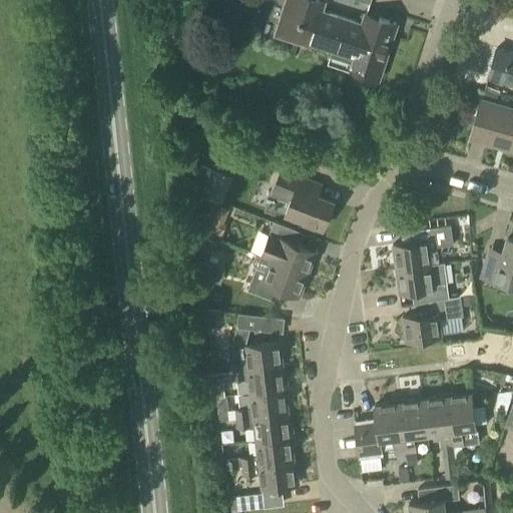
[(362,25),(321,12),(324,2),(316,0),(287,0),(278,29),(282,37),(310,46),(311,42),(333,50),(335,43),(354,49),(348,69),(378,79),(396,24),(379,19),(377,24),(364,19),(362,25)]
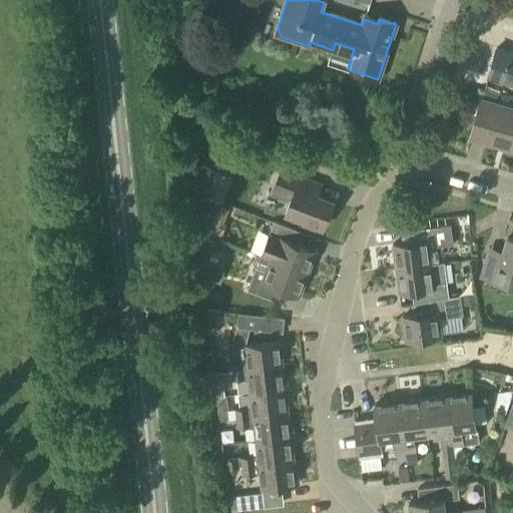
[(512,53),(496,48),(488,78),(512,84),(512,53)]
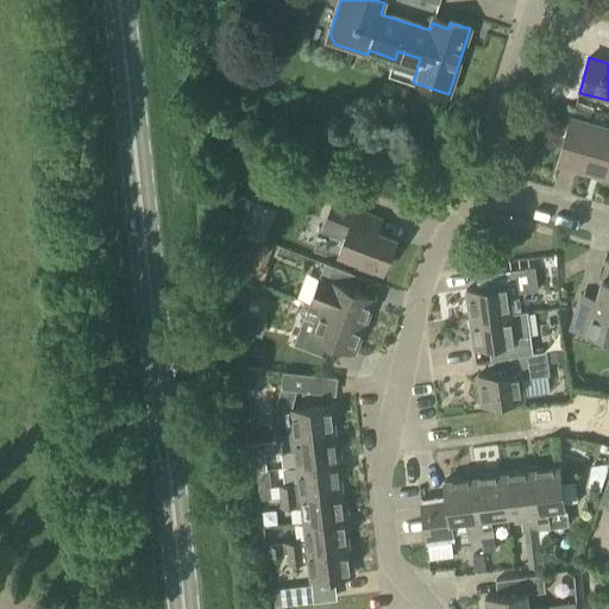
[(608,176),(608,131),(571,120),(559,159),(578,164),(577,168),(585,170),(586,167),(595,170),(595,173),(608,176)]
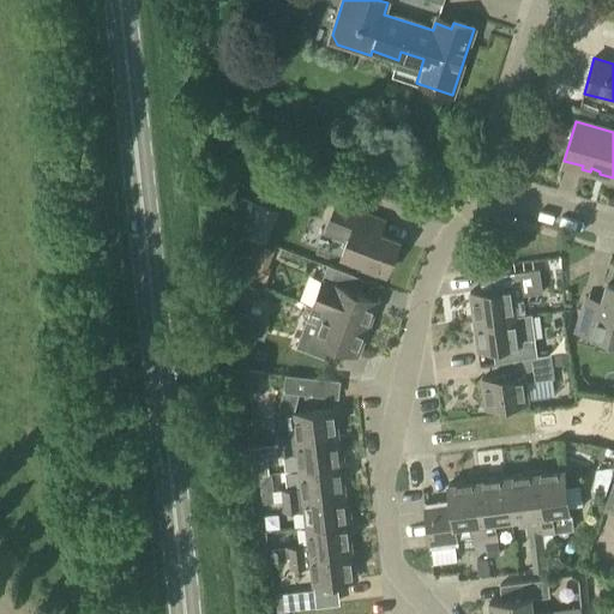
[(366,215),(336,203),(320,245),(343,253),(342,256),(386,274),(398,242),(361,228),(366,215)]
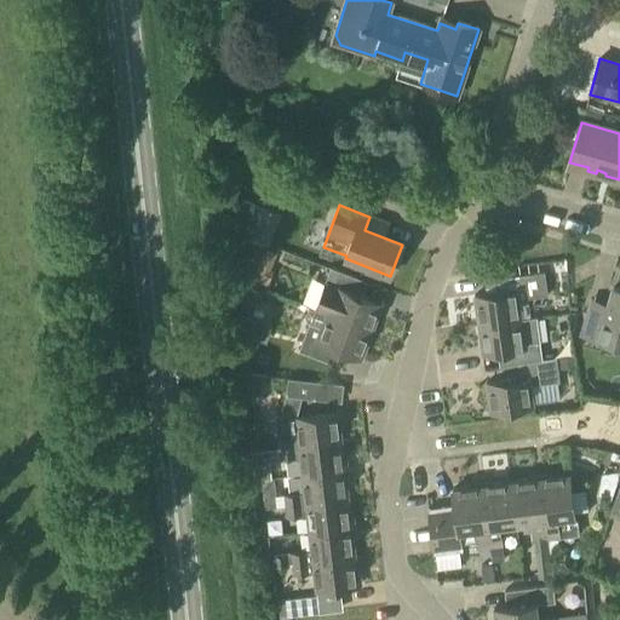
[(268,287),(274,271),(270,270),(277,252),(250,241),(242,259),(252,263),(246,279),(268,287)]
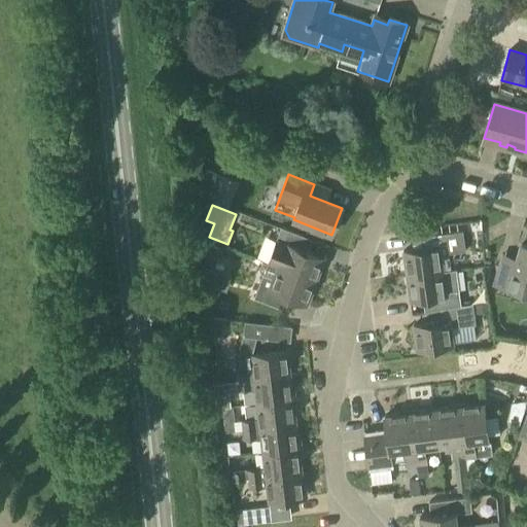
[(268,264),(314,281),(322,257),(301,249),(306,238),(281,229),(273,250),(268,264)]
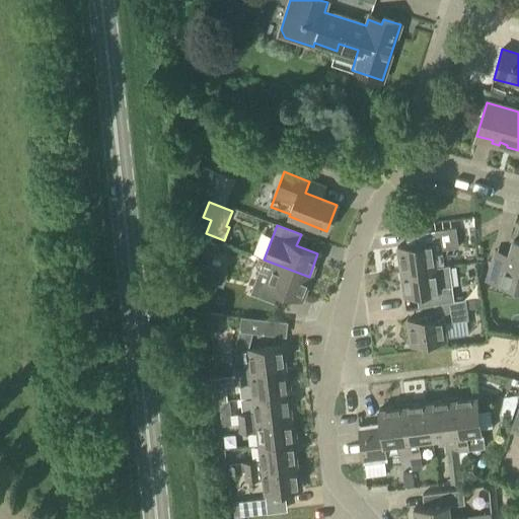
[(400,272),(436,267),(434,251),(458,248),(456,227),(424,232),(426,244),(396,248),(400,272)]
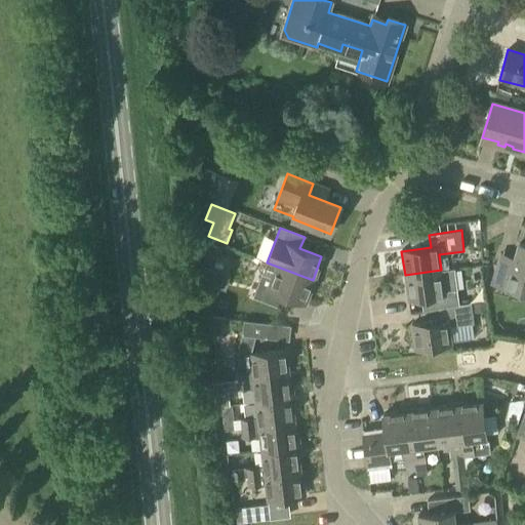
[(524,292),(524,245),(519,244),(513,264),(499,259),(492,284),(524,292)]
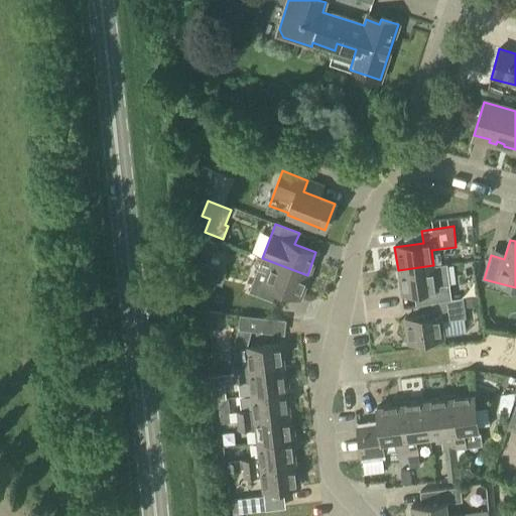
[(298,298),(307,275),(262,258),(255,259),(253,265),(258,268),(249,292),(273,301),(277,290),(298,298)]
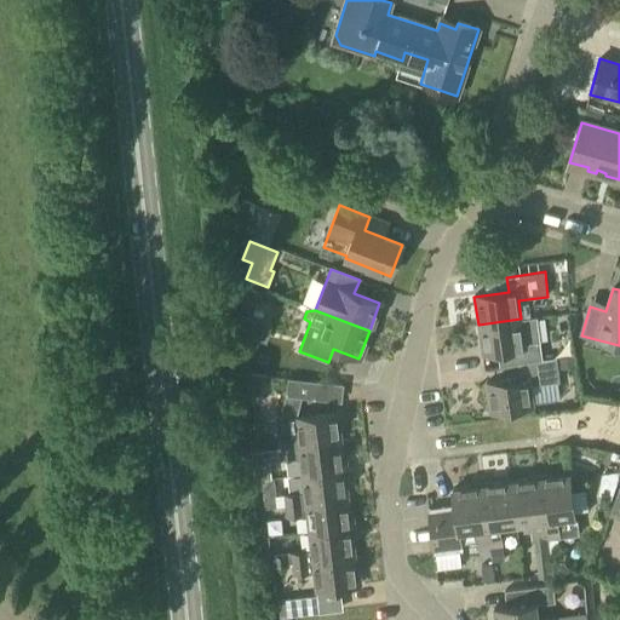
[(517,363),(541,361),(538,336),(537,317),(521,319),(478,325),(482,355),(509,350),(511,366),(517,365),(517,363)]
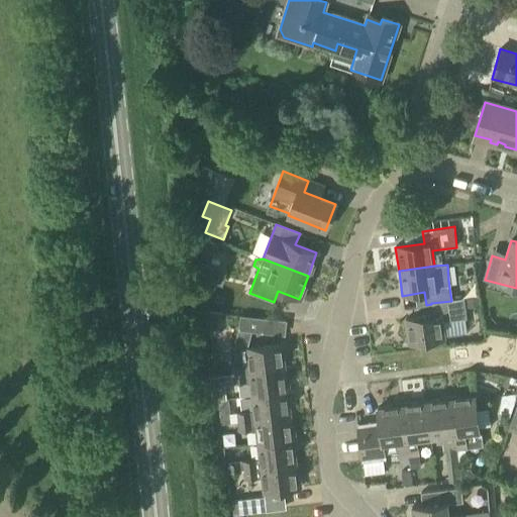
[(222,287),(226,273),(210,268),(206,282),(222,287)]
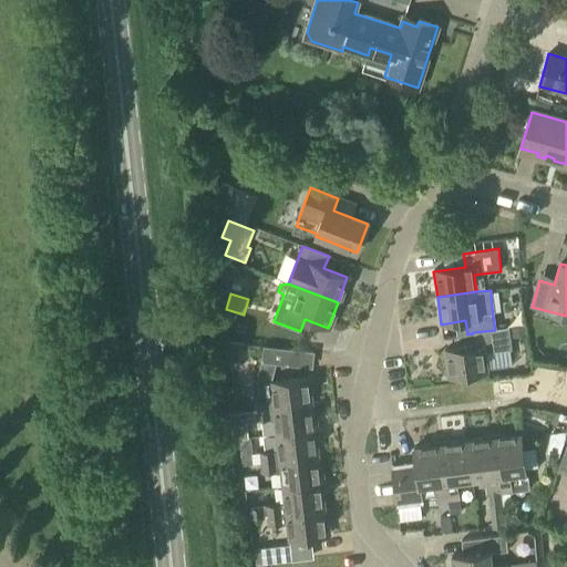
[(473,332),(473,333),(475,346),(444,350),(447,377),(487,371),(485,353),(512,350),(508,328),(495,330),(473,332)]
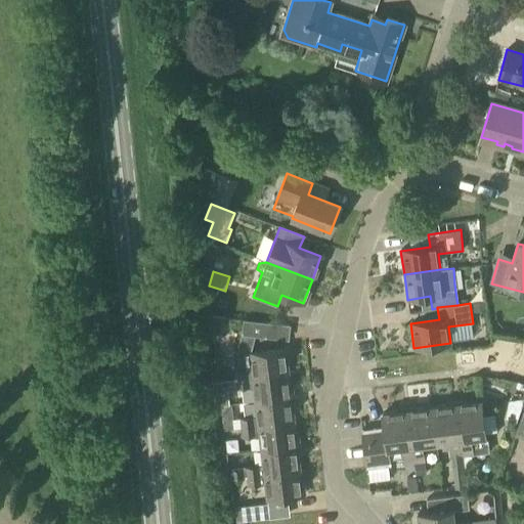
[(275,339),(276,323),(243,319),(241,335),(275,339)]
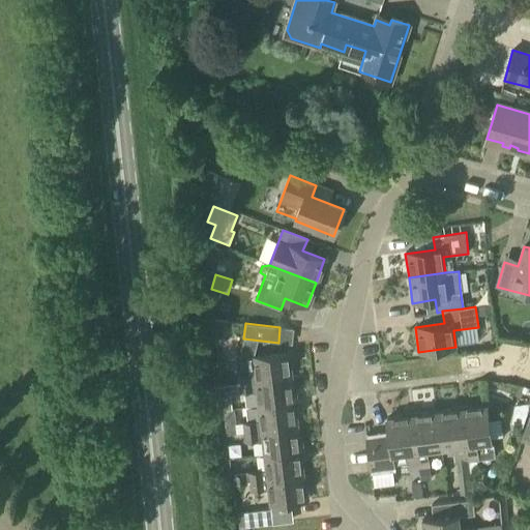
[(239,384),(292,378),(289,352),(253,356),(255,372),(238,374),(239,384)]
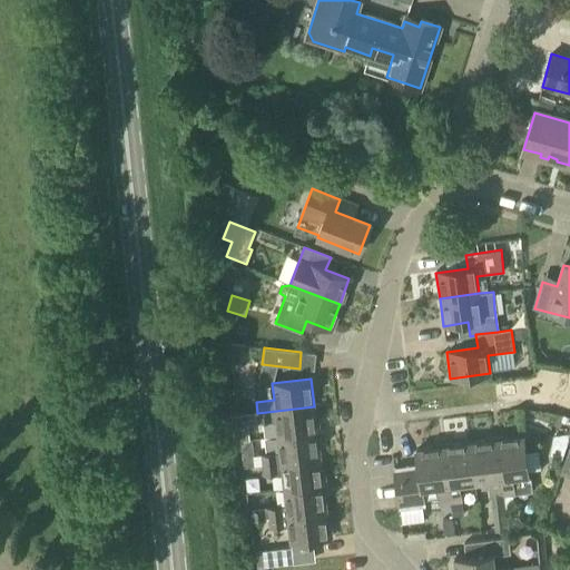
[(277,436),(317,432),(314,406),(257,413),(258,423),(276,421),(277,436)]
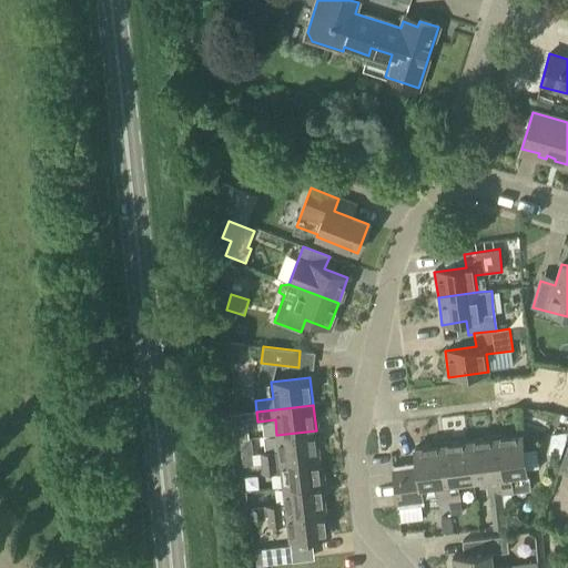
[(243,424),(231,426),(232,436),(244,435),(243,424)]
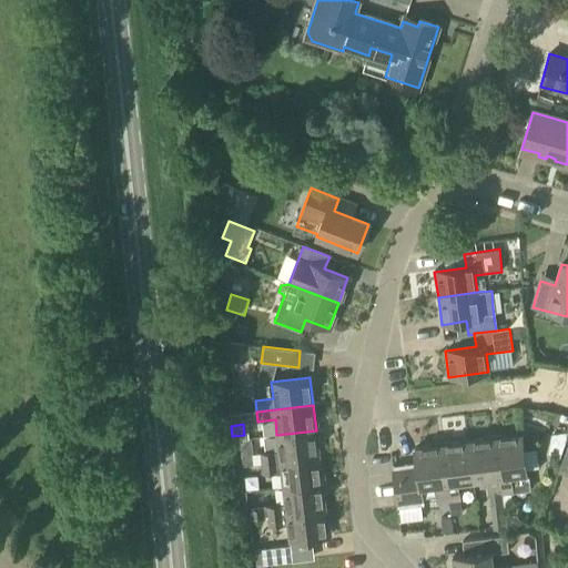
[(262,464),(320,457),(316,430),(276,435),(279,452),(261,454),(262,464)]
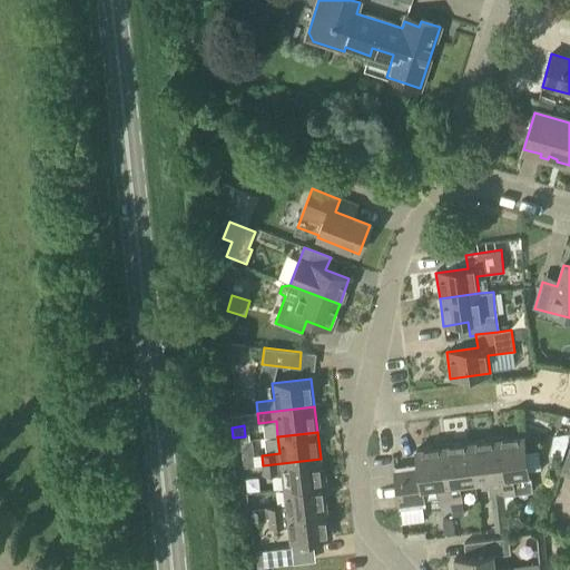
[(531,479),(529,478),(523,436),(495,440),(503,495),(532,492),(531,479)]
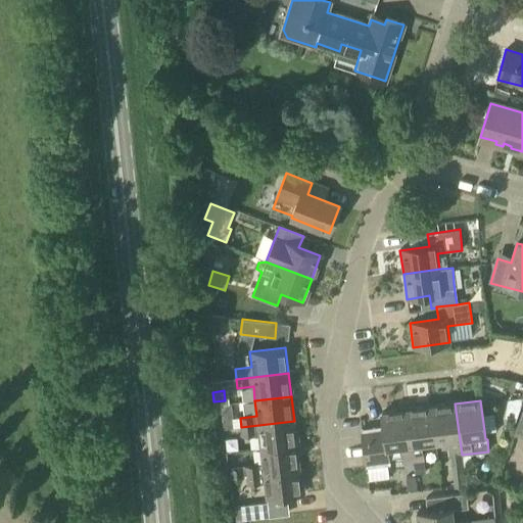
[(452,456),(462,455),(455,403),(431,407),(435,442),(449,440),(452,456)]
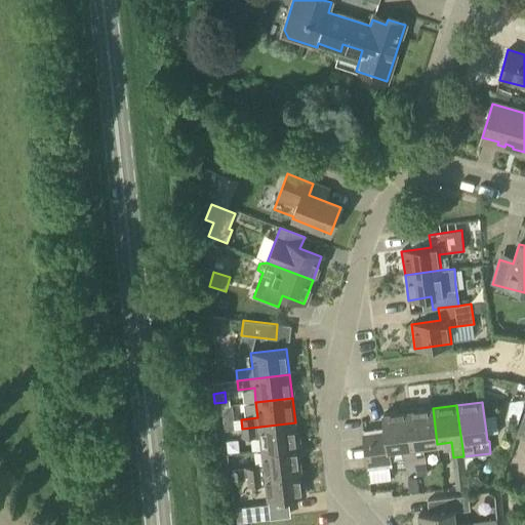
[(226,409),(227,428),(236,428),(235,408),(226,409)]
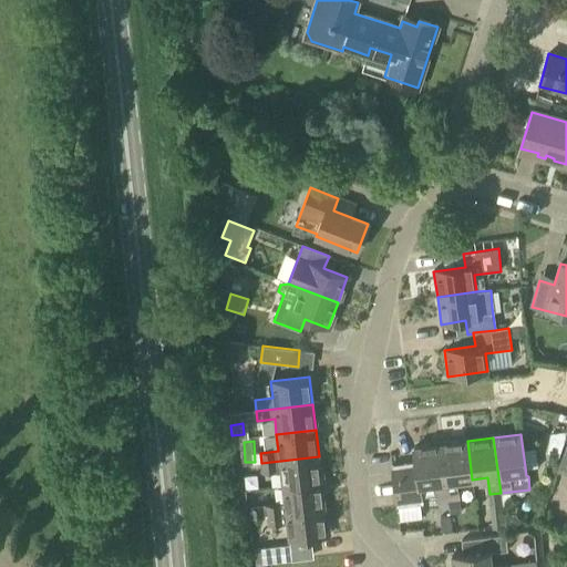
[(456,481),(472,480),(467,441),(441,444),(447,501),(459,498),(456,481)]
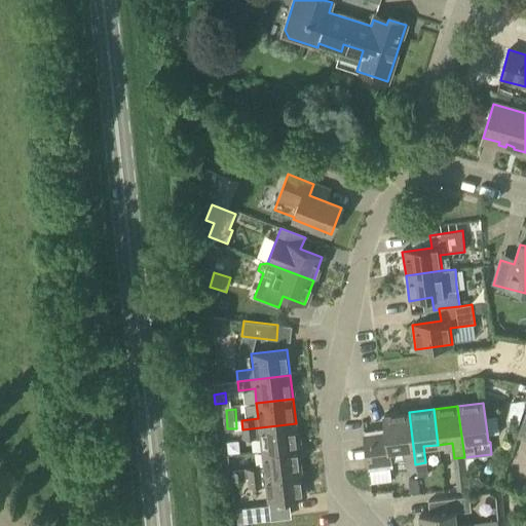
[(525,409),(516,438),(525,441),(525,409)]
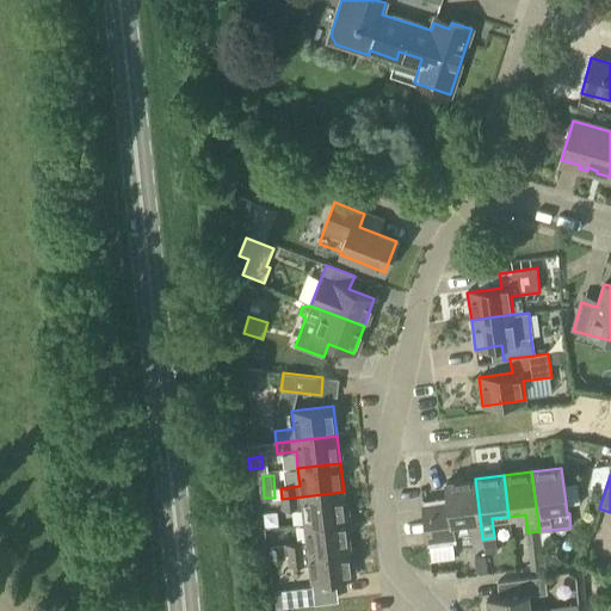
[(470,541),(482,539),(475,479),(445,482),(448,499),(421,503),(427,545),(455,542),(454,536),(470,534),(470,541)]
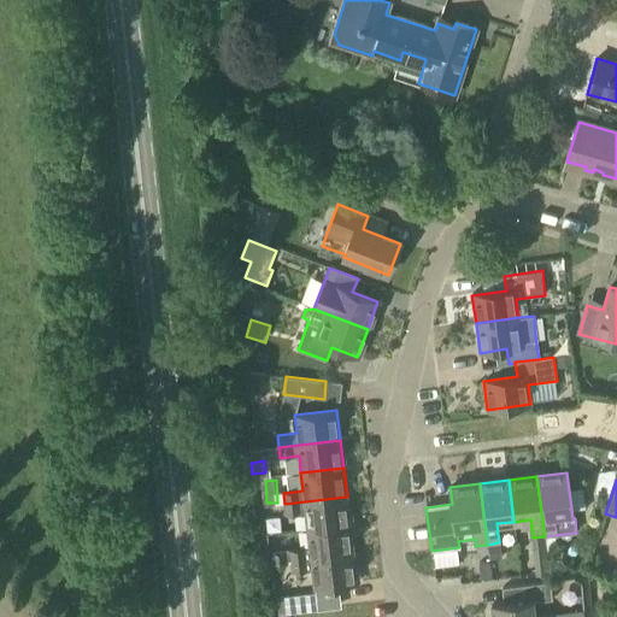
[(307,530),(351,526),(347,497),(285,504),(286,516),(305,513),(307,530)]
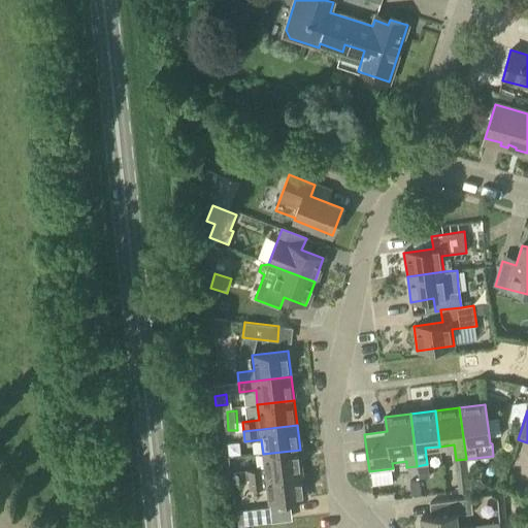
[(250,481),(302,474),(300,450),(263,454),(265,468),(249,470),(231,472),(232,483),(250,481)]
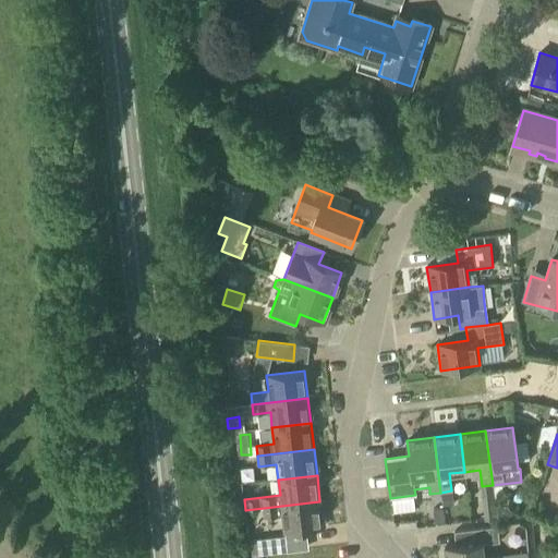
[(452,492),(441,494),(444,507),(453,505),(452,492)]
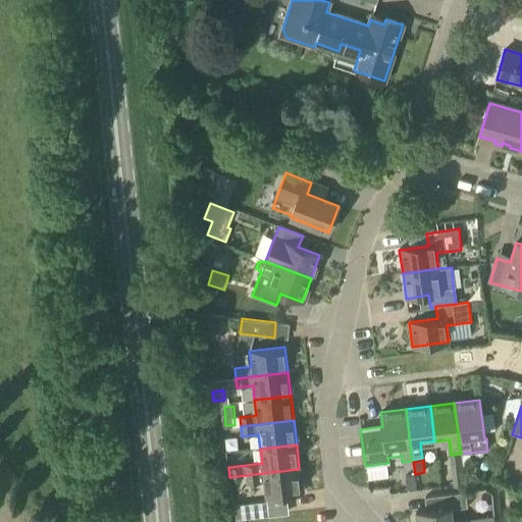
[(299,469),(247,475),(248,484),(264,483),(266,498),(302,493),(299,469)]
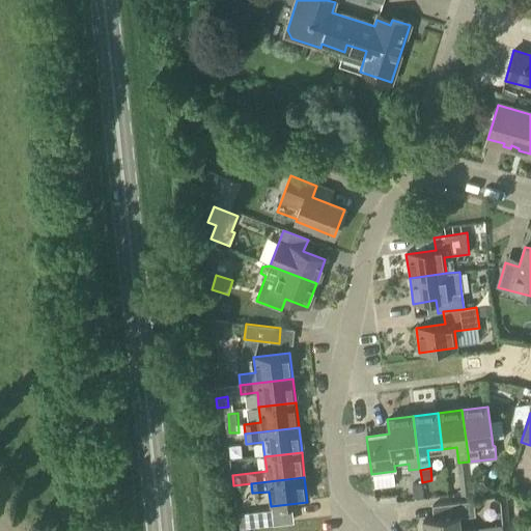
[(424,530),(502,530),(502,526),(477,528),(477,530),(466,530),(460,530),(459,518),(475,515),(473,501),(432,505),(434,520),(423,521),(424,530)]
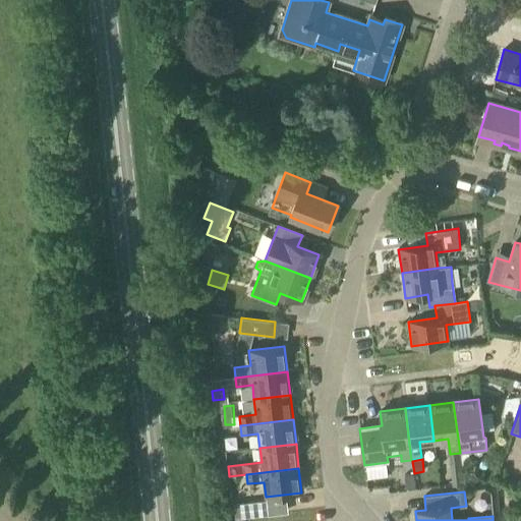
[(234,520),(268,516),(267,501),(233,504),(234,520)]
